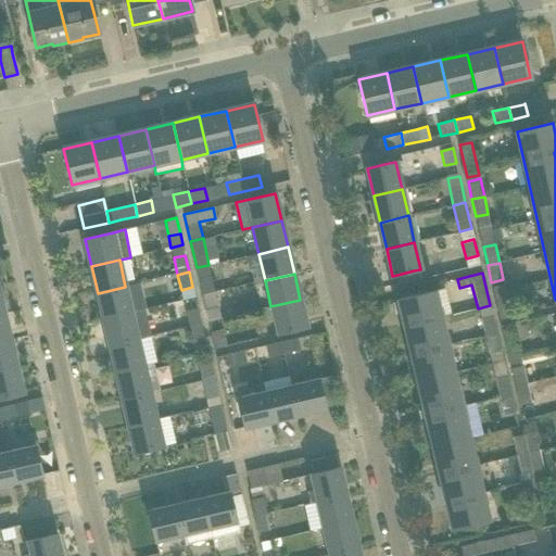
[(211,276),(199,278),(199,281),(202,294),(215,291),(211,276)]
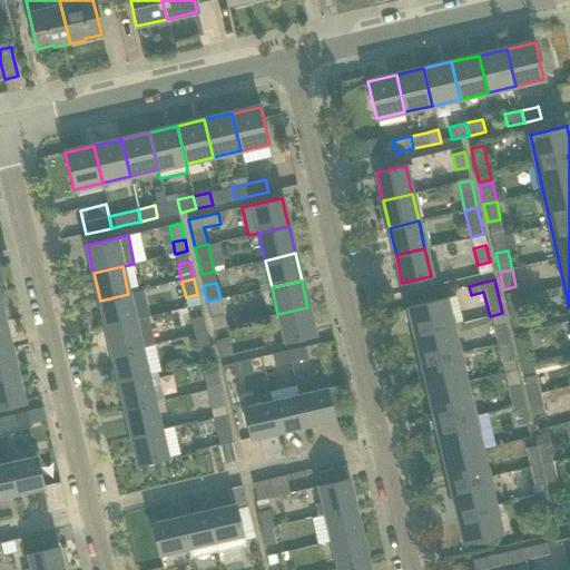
[(128,291),(134,316),(147,314),(141,288),(128,291)]
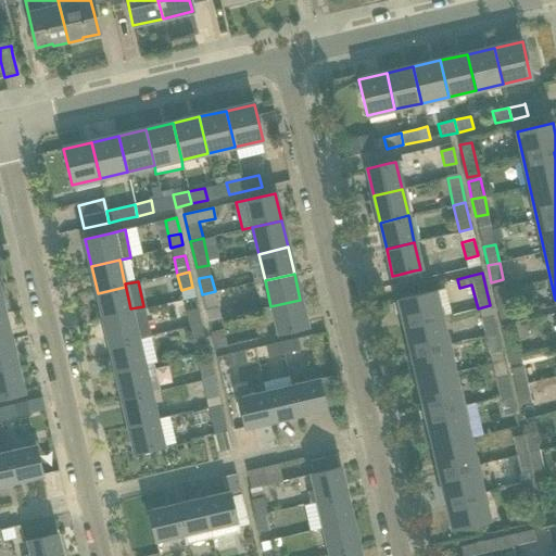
[(505,285),(492,288),(500,320),(513,317),(505,285)]
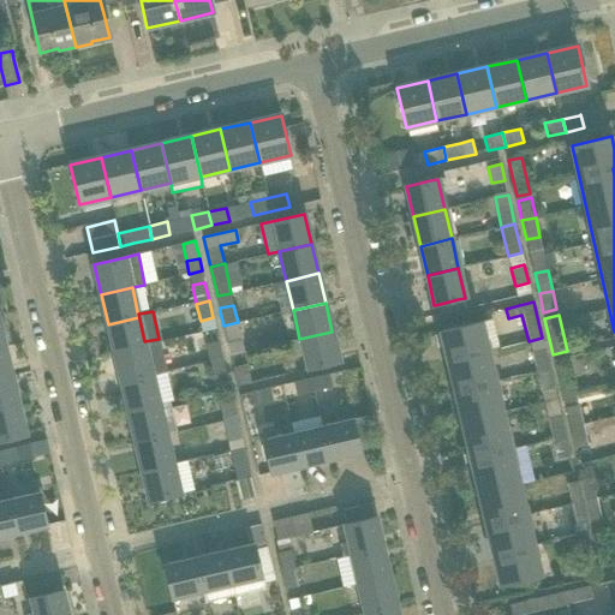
[(145,346),(138,317),(108,324),(114,353),(145,346)]
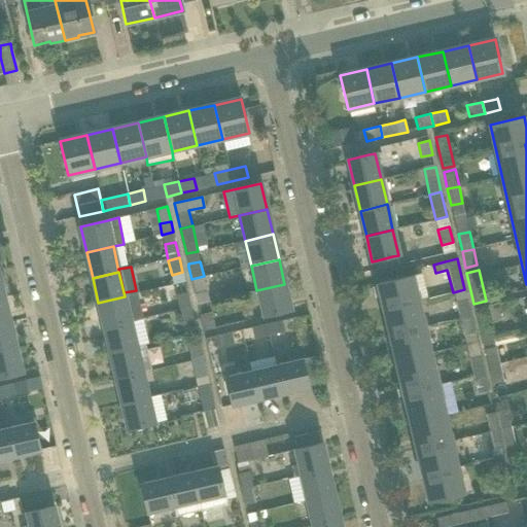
[(204,276),(191,279),(196,295),(208,292),(204,276)]
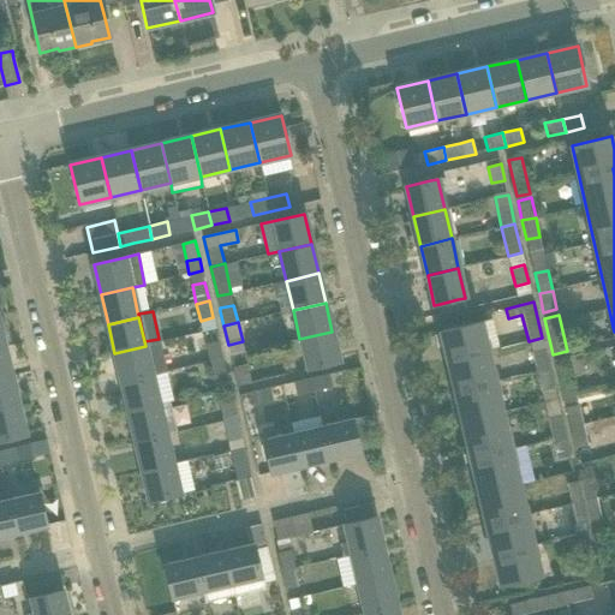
[(541,575),(511,448),(481,322),(440,330),(447,362),(453,360),(475,449),(469,451),(472,465),(478,464),(499,553),(493,554),(500,585),(541,575)]
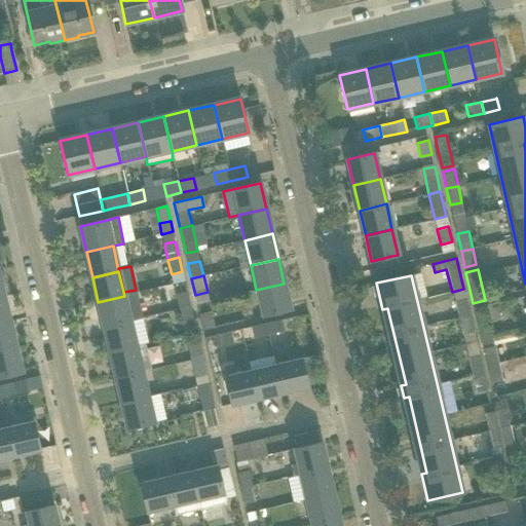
[(290,309),(284,284),(256,290),(262,316),(290,309)]
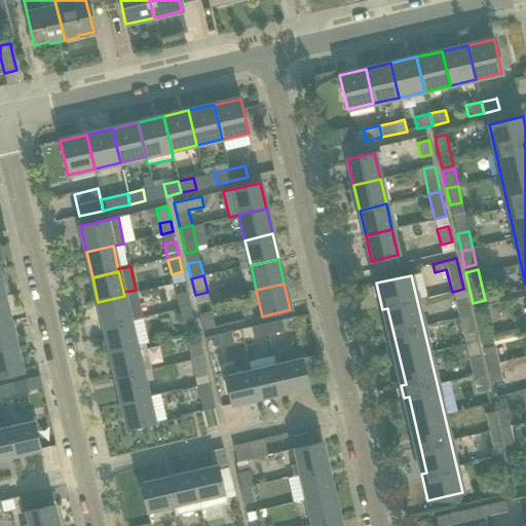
[(187,292),(175,295),(178,308),(190,305),(187,292)]
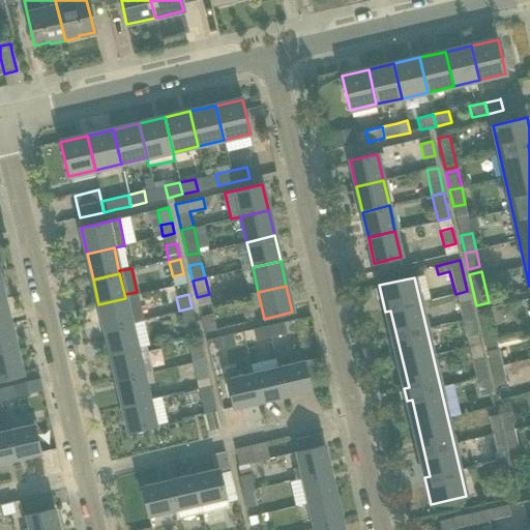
[(131,324),(125,298),(98,304),(105,330),(131,324)]
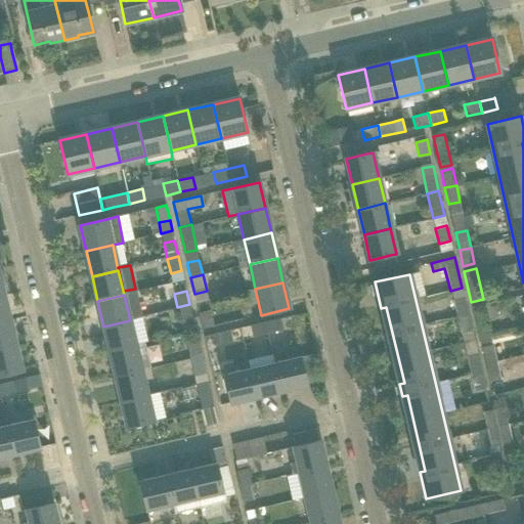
[(0,322),(10,320),(4,296),(0,296),(0,322)]
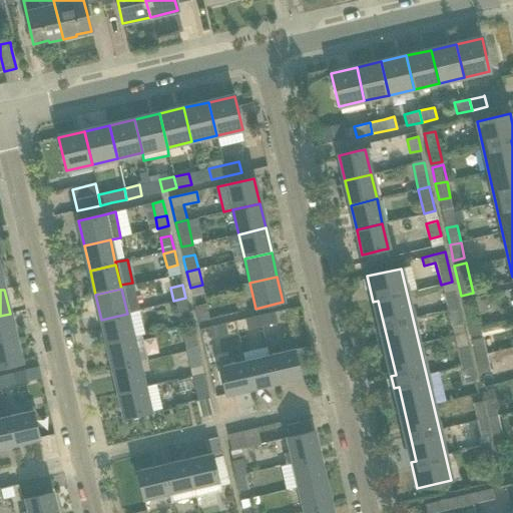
[(458,309),(454,291),(443,294),(447,311),(458,309)]
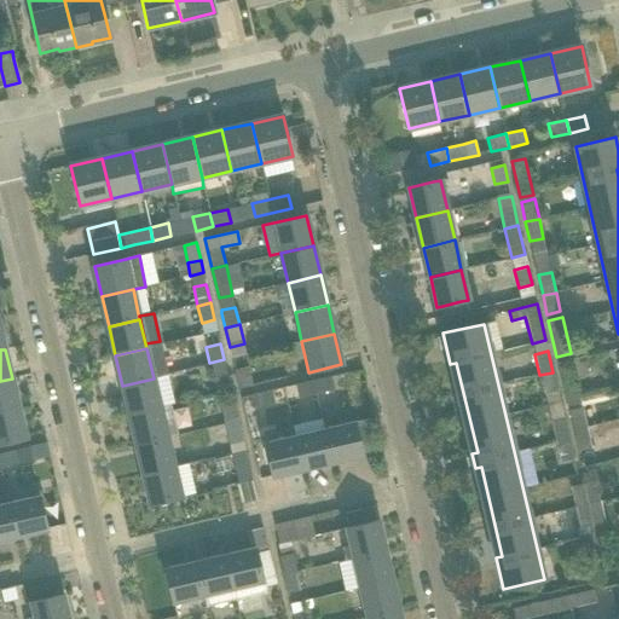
[(229,380),(224,359),(209,363),(214,382),(229,380)]
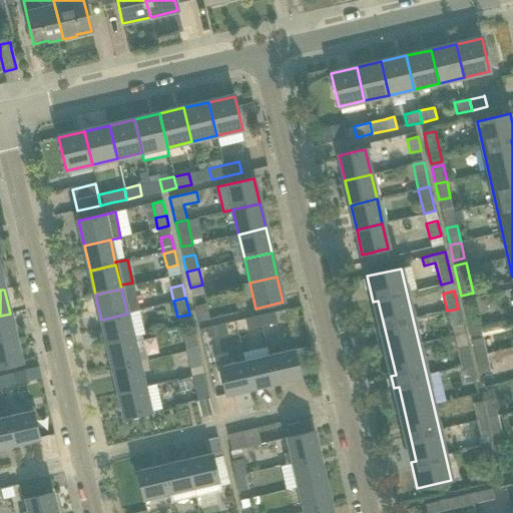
[(195,307),(198,322),(210,319),(206,304),(195,307)]
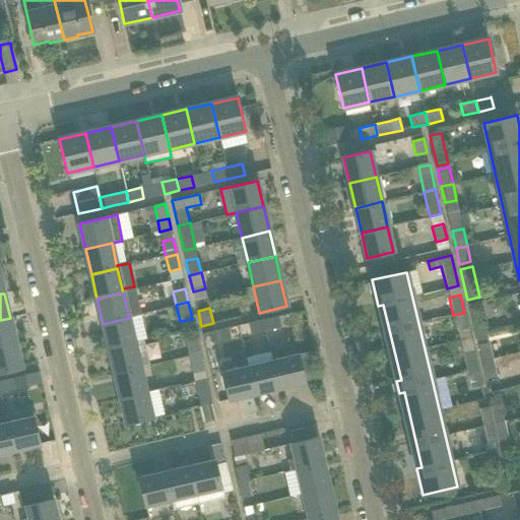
[(481,309),(470,311),(477,341),(489,339),(481,309)]
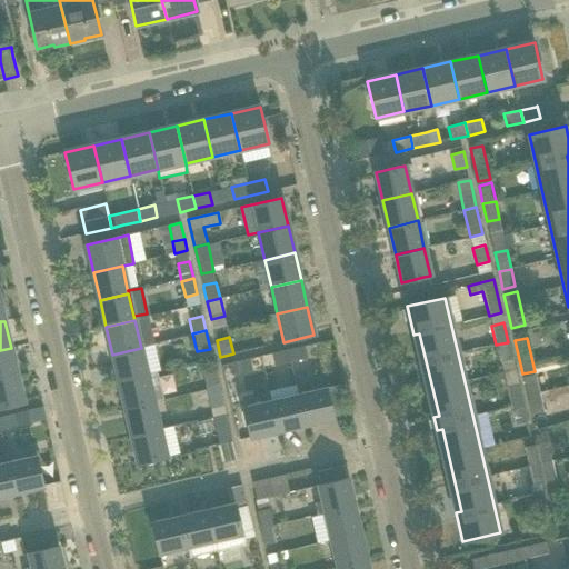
[(508,342),(496,345),(499,361),(502,372),(515,370),(511,358),(508,342)]
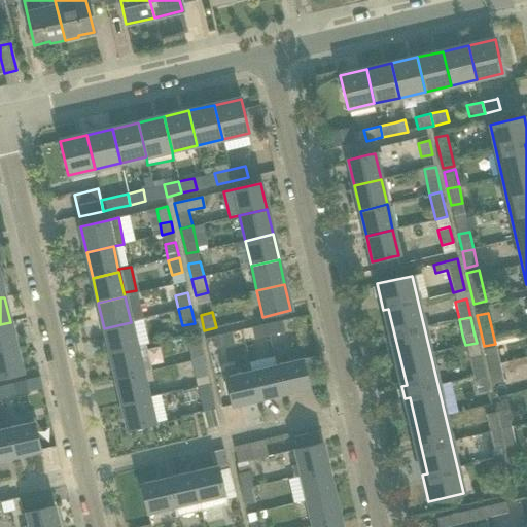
[(281,321),(267,324),(269,335),(283,331),(281,321)]
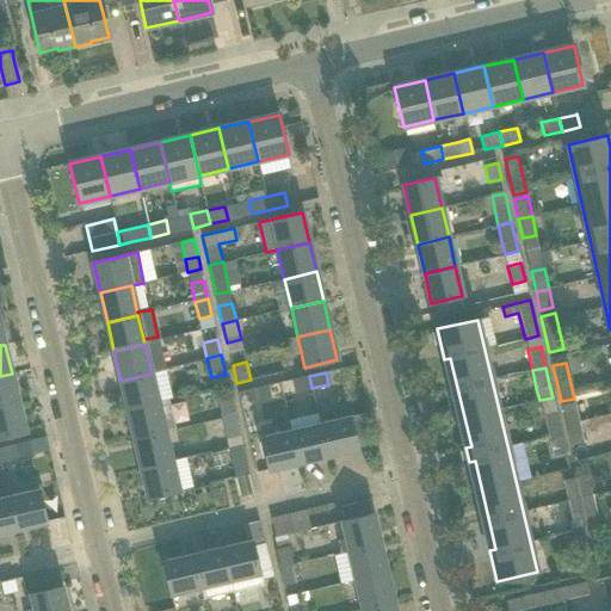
[(0,407),(18,402),(12,374),(0,376),(0,407)]
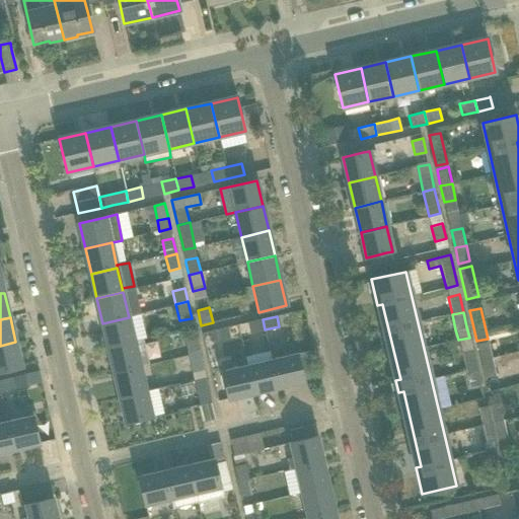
[(134,342),(129,317),(102,323),(108,348),(134,342)]
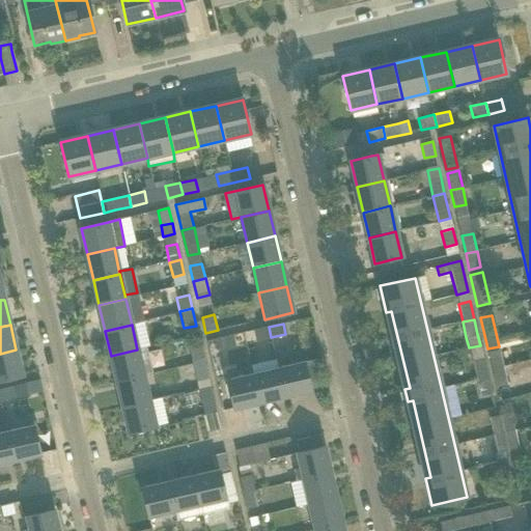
[(269,327),(255,331),(257,341),(271,337),(269,327)]
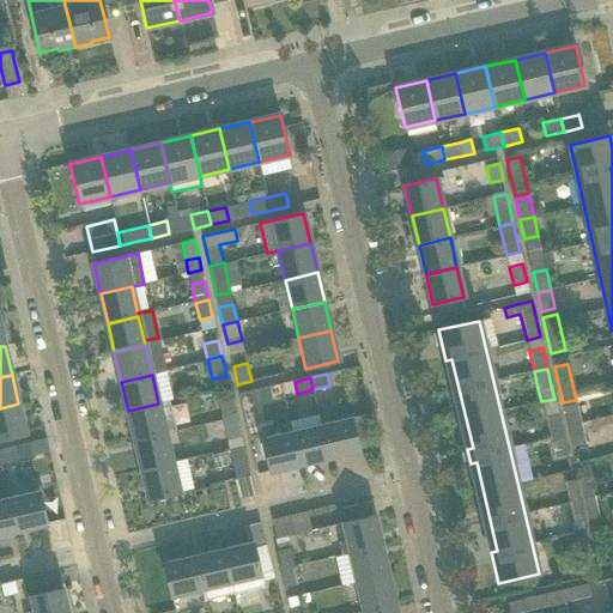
[(269,400),(266,388),(250,392),(253,404),(269,400)]
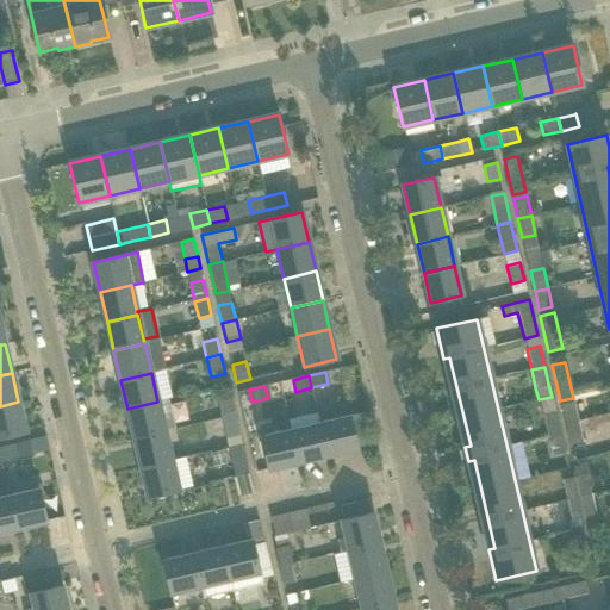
[(234,414),(230,397),(219,399),(223,417),(234,414)]
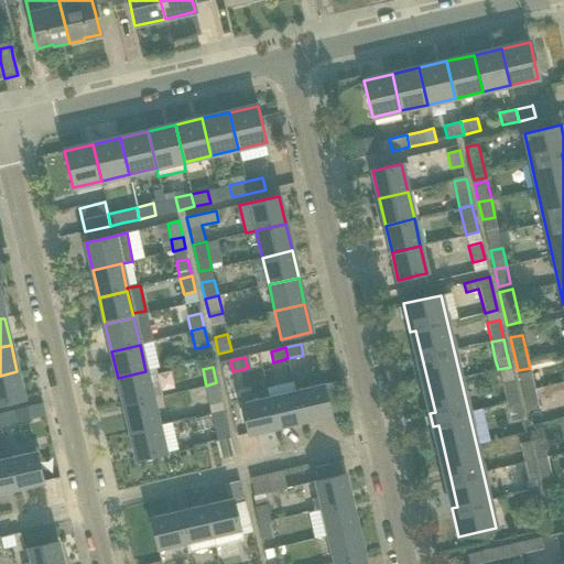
[(0,404),(23,400),(17,371),(0,376),(0,404)]
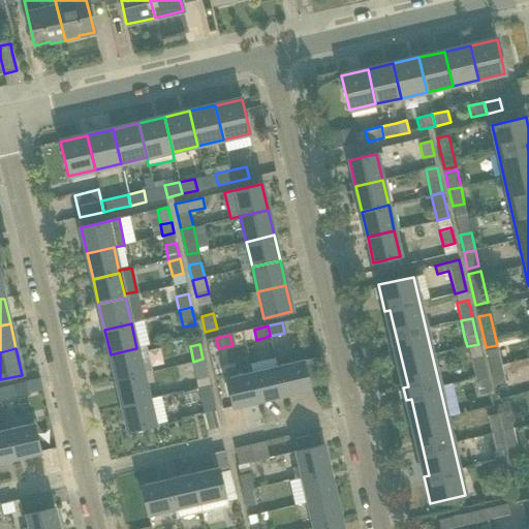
[(143,374),(136,348),(111,354),(117,379),(143,374)]
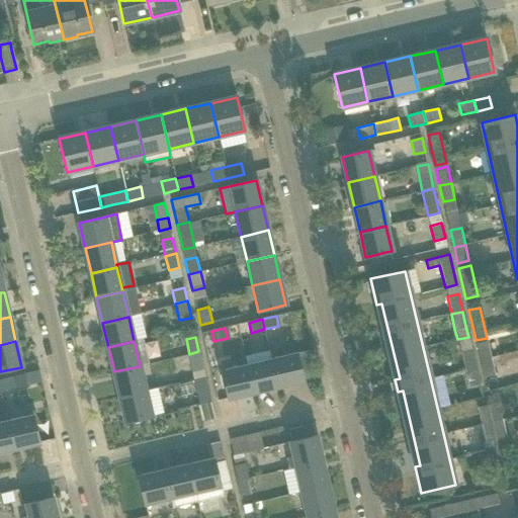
[(488,341),(477,344),(481,360),(492,358),(488,341)]
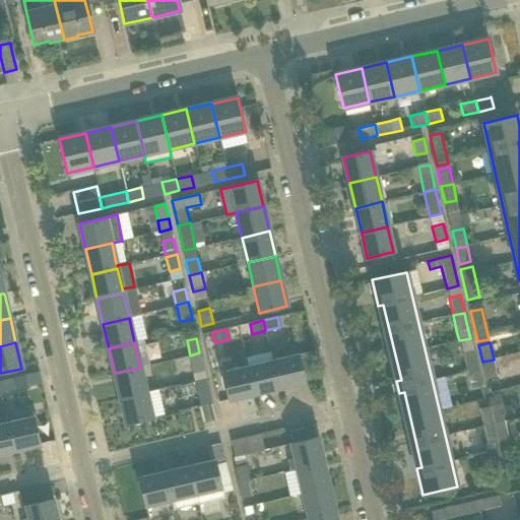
[(477,369),(473,351),(462,354),(466,371),(477,369)]
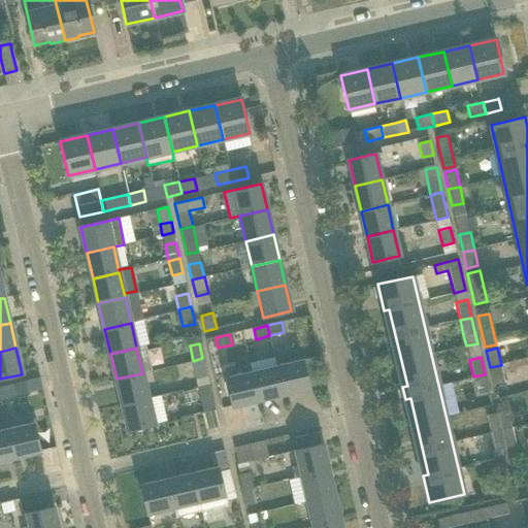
[(208,384),(202,358),(193,361),(199,386),(208,384)]
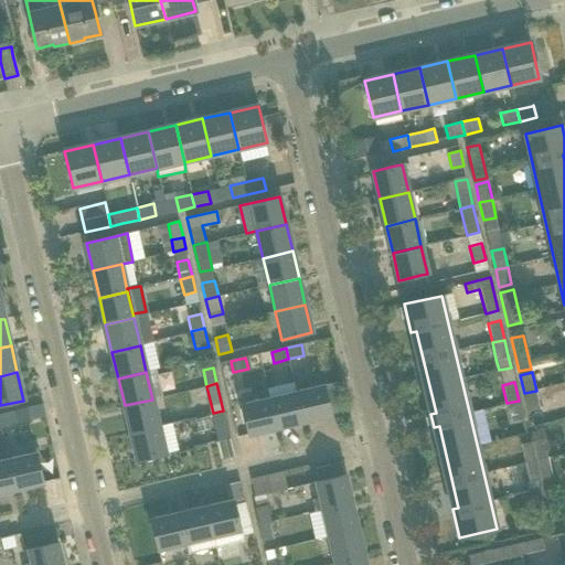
[(324,386),(302,392),(297,393),(304,422),(331,415),(324,386)]
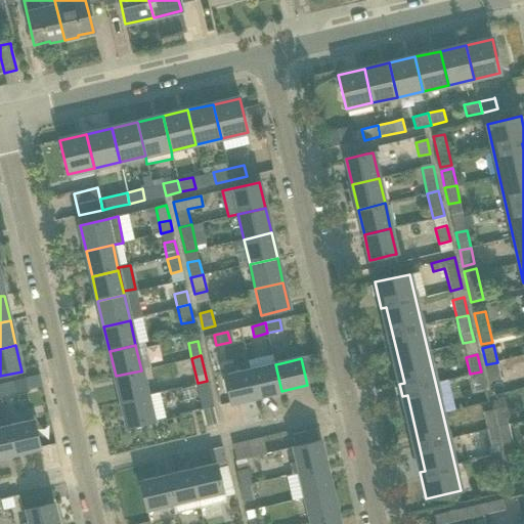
[(501,379),(497,362),(486,364),(490,381),(501,379)]
